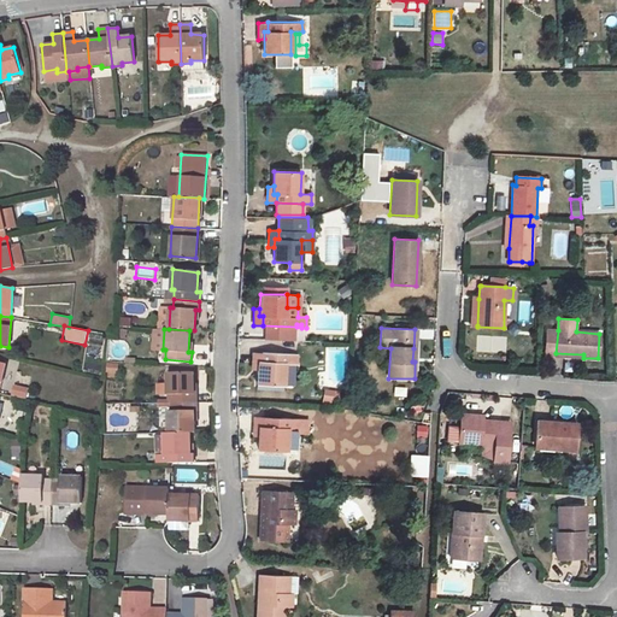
[(547,329),(546,356),(556,356),(556,353),(558,330),(547,329)]
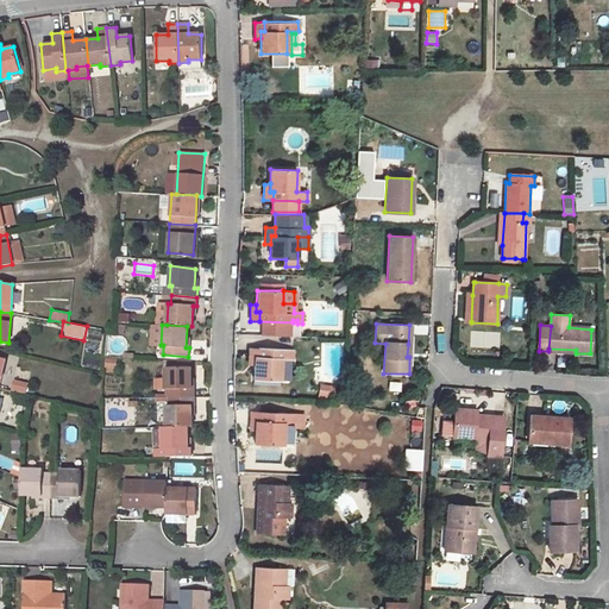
[(255,364),(255,357),(258,357),(258,349),(250,347),(249,364),(255,364)]
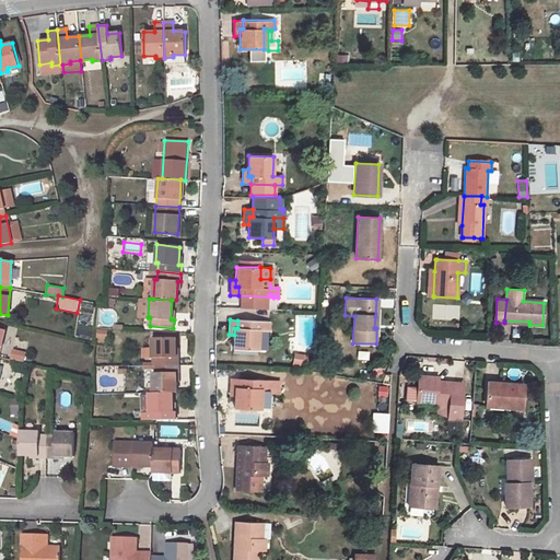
[(258,351),(259,329),(269,330),(269,322),(237,321),(237,328),(234,328),(234,335),(233,348),(258,351)]
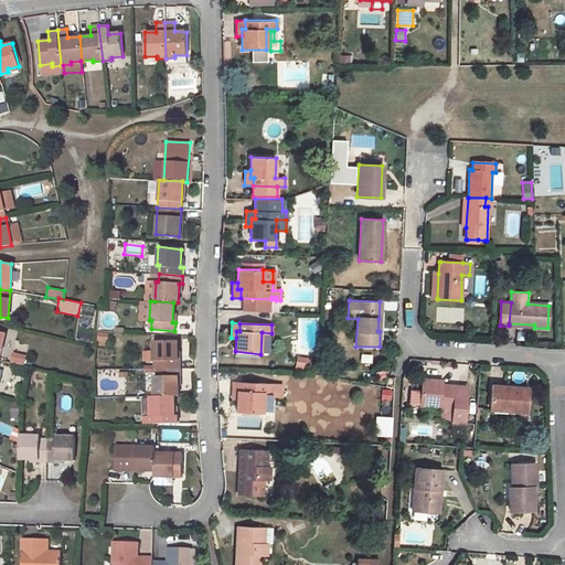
[(106,345),(107,332),(98,332),(97,344),(106,345)]
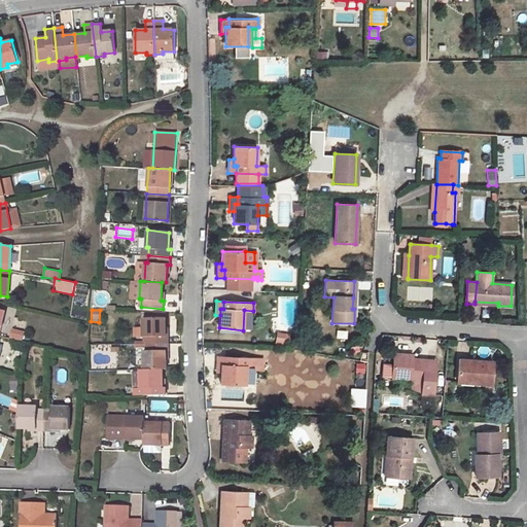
[(165,317),(143,318),(143,336),(146,336),(146,343),(168,343),(168,336),(166,336),(165,317)]
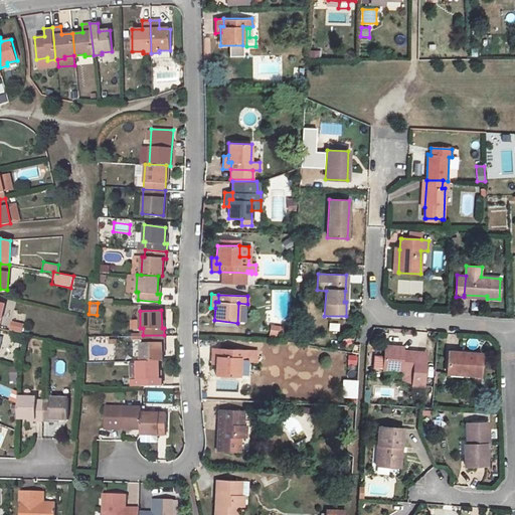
[(8,329),(21,331),(22,324),(10,322),(8,329)]
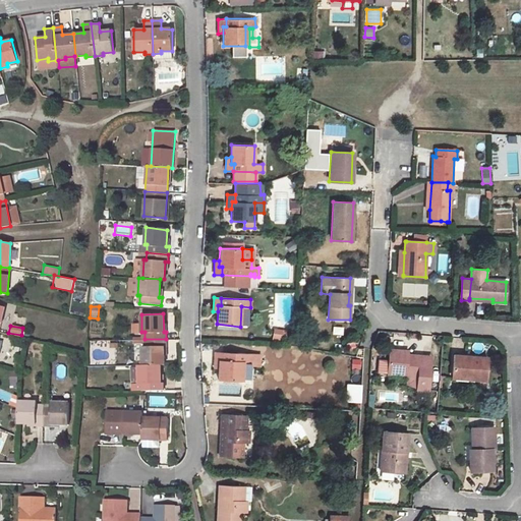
[(332,335),(343,336),(344,328),(333,327),(332,335)]
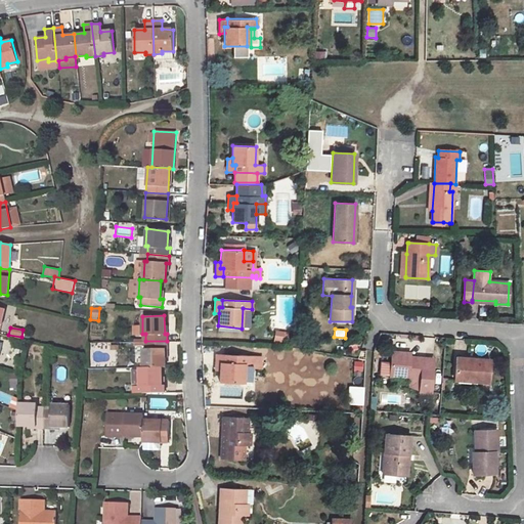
[(274,344),(287,344),(287,332),(274,332),(274,344)]
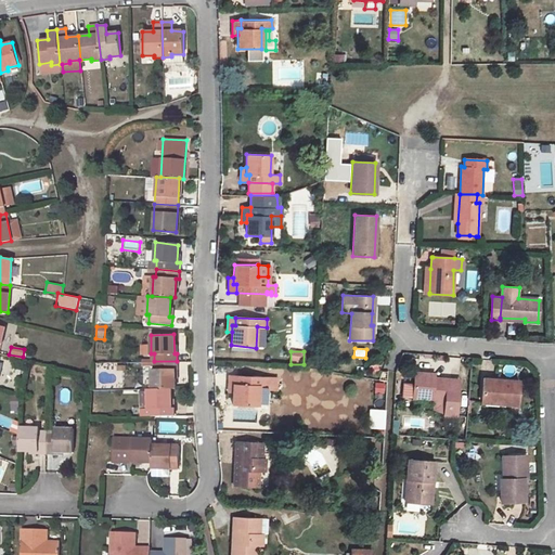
[(171,389),(175,389),(175,370),(178,370),(177,361),(154,361),(154,370),(151,370),(152,389),(171,389)]
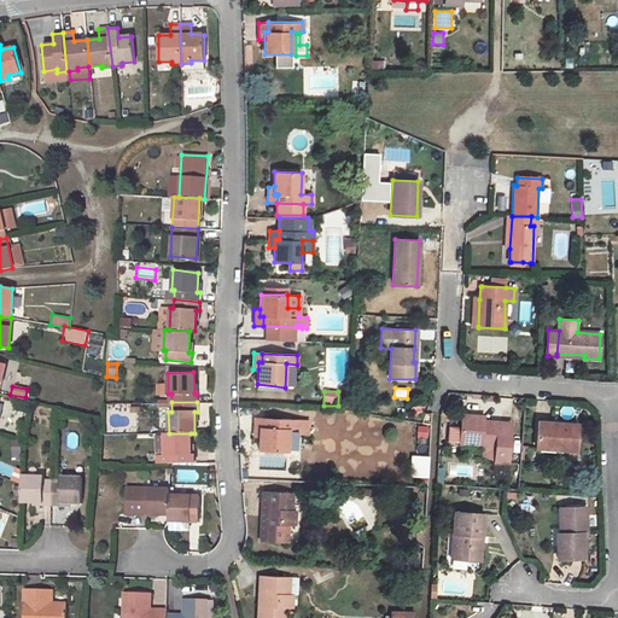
[(461,414),(460,443),(496,445),(495,461),(508,462),(512,423),(483,421),(483,417),(461,414)]
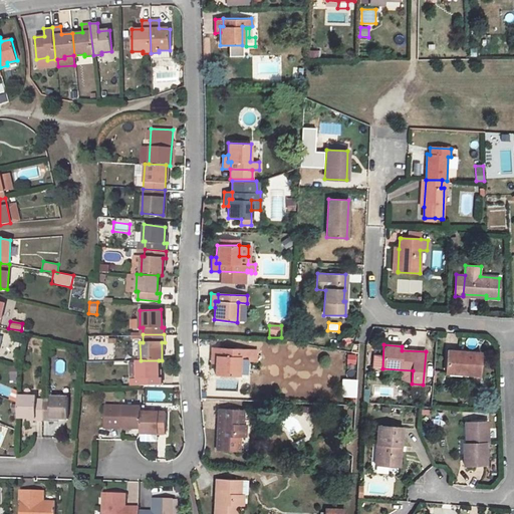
[(212,347),(211,361),(216,362),(216,355),(220,355),(220,347),(212,347)]
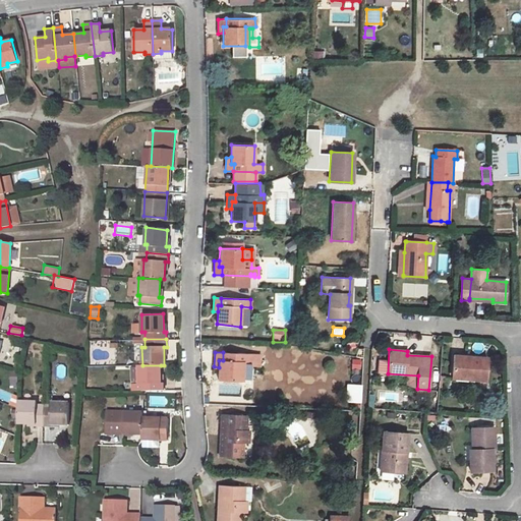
[(219,360),(219,367),(218,380),(241,381),(242,361),(251,362),(251,354),(223,352),(223,360),(219,360)]
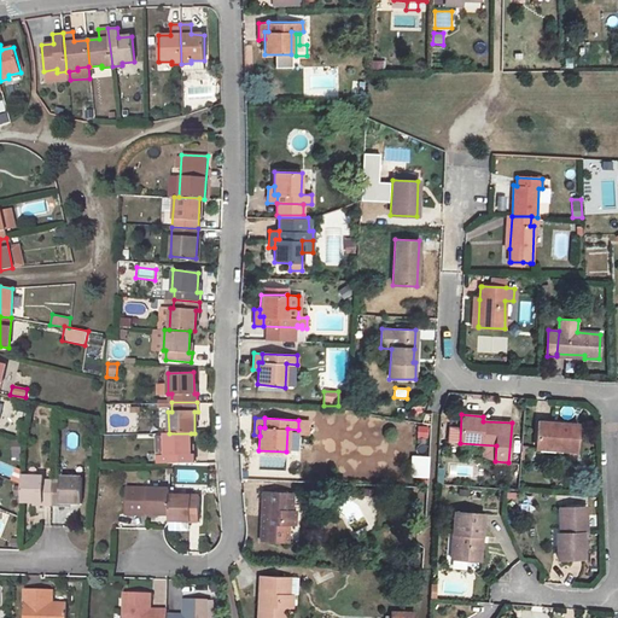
[(538,444),(537,452),(554,453),(554,449),(576,450),(578,424),(538,421),(536,444),(538,444)]
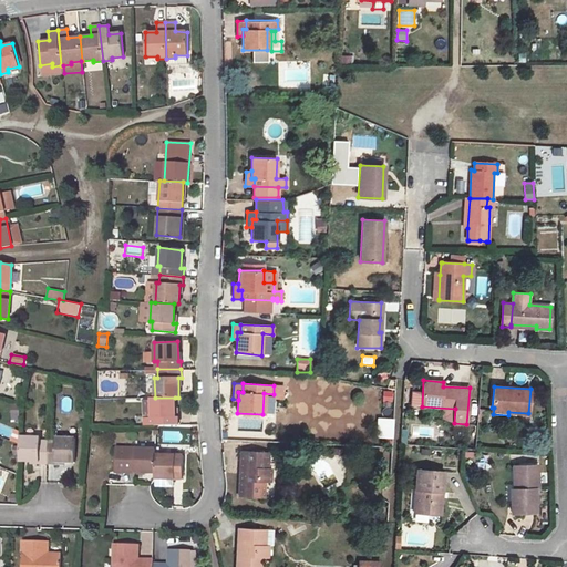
[(382,390),(382,402),(393,402),(393,390),(382,390)]
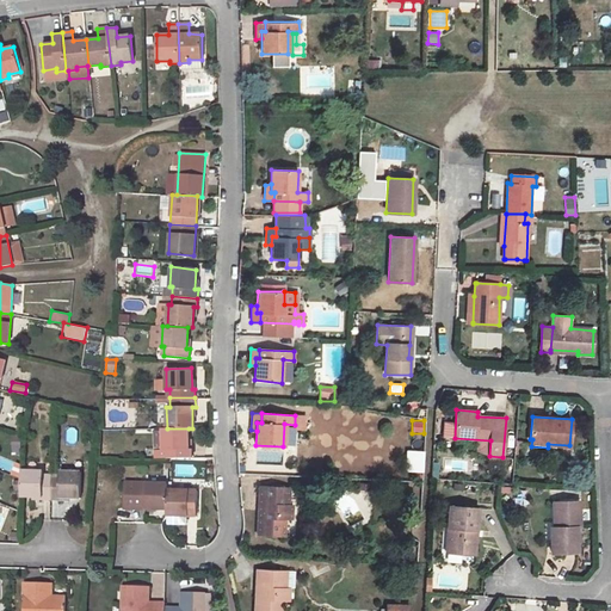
[(189,429),(167,429),(162,429),(162,431),(154,431),(154,450),(166,450),(166,458),(192,458),(191,449),(189,449),(189,429)]
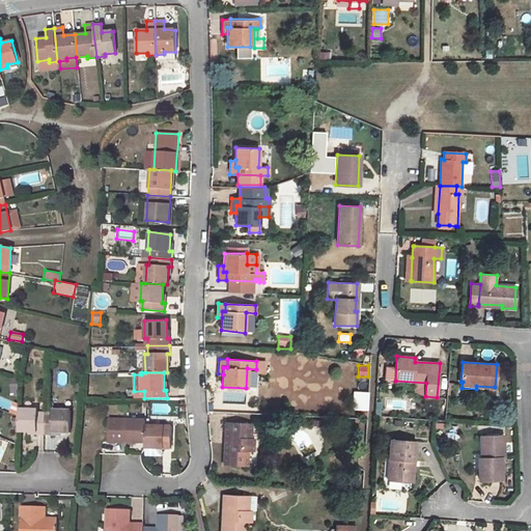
[(0,407),(8,411),(11,401),(0,395),(0,407)]
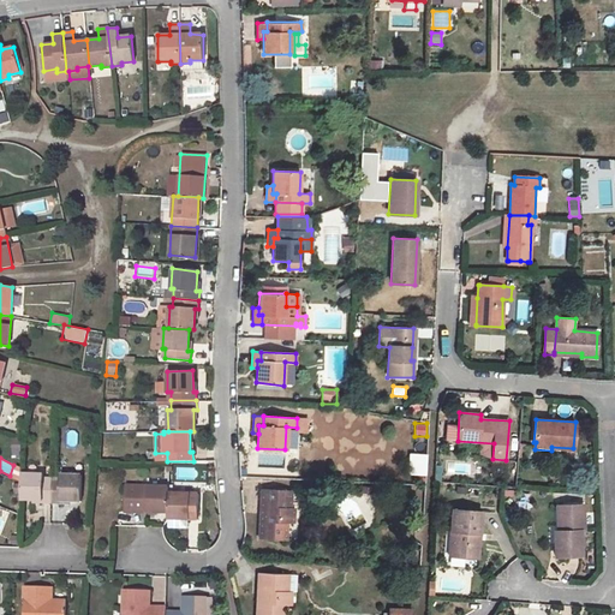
[(42,477),(42,473),(22,473),(22,500),(41,501),(41,503),(51,503),(52,477),(42,477)]
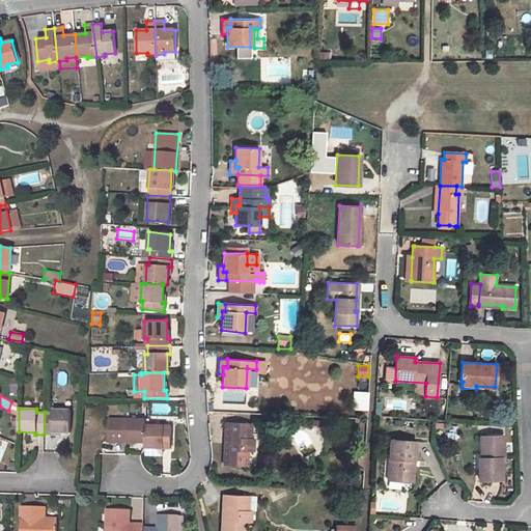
[(52,410),(52,413),(45,412),(44,435),(51,436),(52,432),(70,432),(71,410),(52,410)]
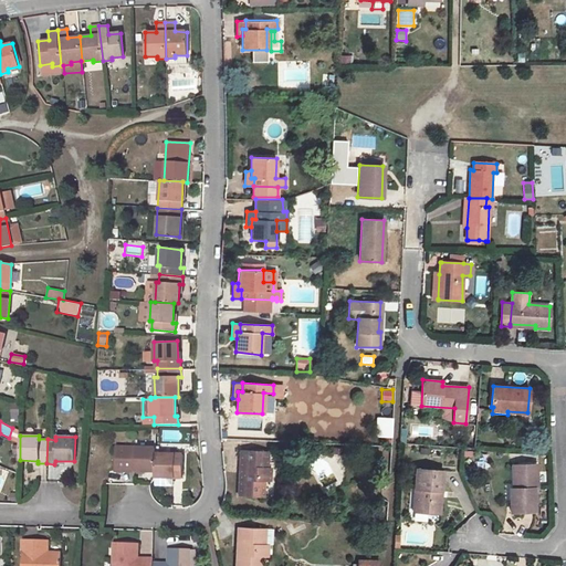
[(107,470),(127,471),(155,472),(155,453),(155,449),(109,447),(107,470)]
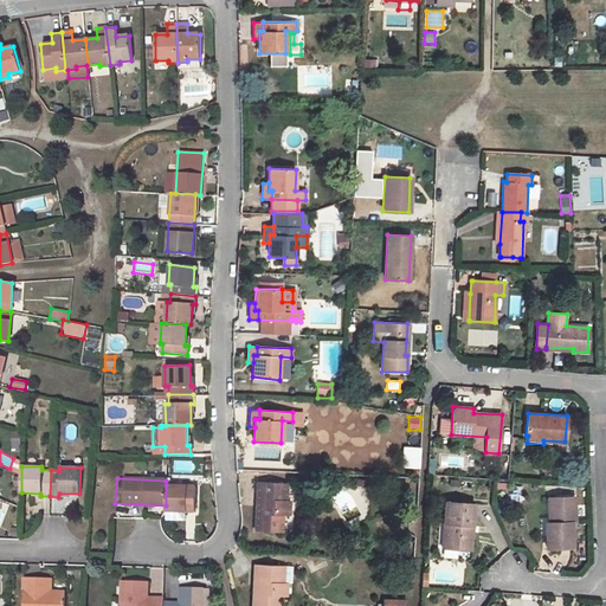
[(284,500),(284,483),(257,482),(256,491),(259,491),(258,511),(256,511),(255,530),(282,532),(282,514),(289,515),(290,501),(284,500)]
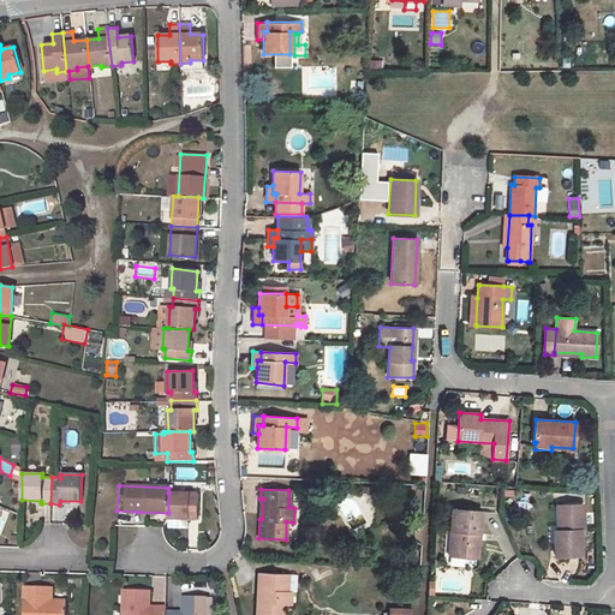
[(168,519),(197,519),(198,494),(168,493),(168,513),(168,519)]
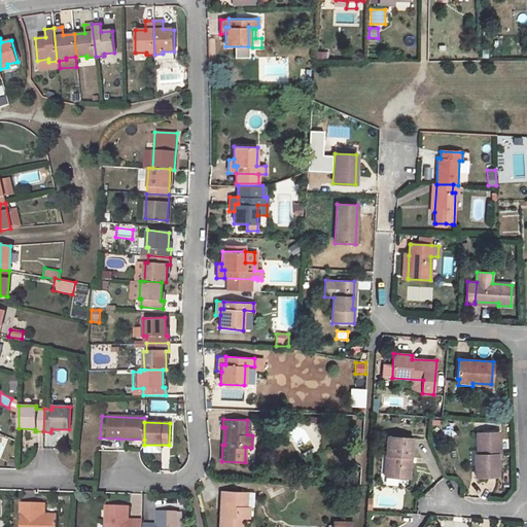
[(477,455),(475,455),(476,477),(498,477),(497,455),(499,455),(499,431),(481,432),(482,454),(477,455)]
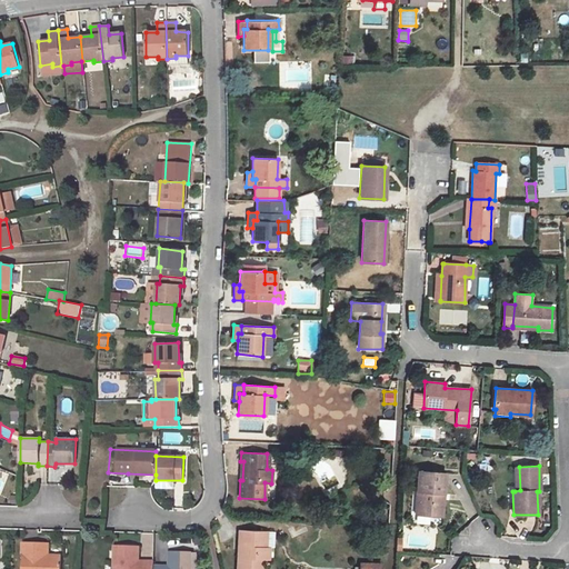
[(421,491),(420,513),(441,516),(445,473),(419,471),(417,491),(421,491)]
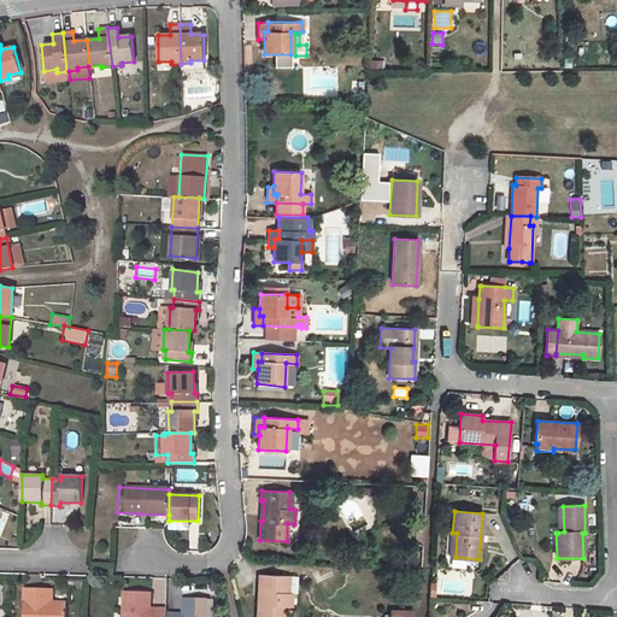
[(257,604),(256,616),(283,616),(285,606),(292,606),(292,593),(286,593),(286,575),(259,574),(258,585),(262,585),(260,604),(257,604)]
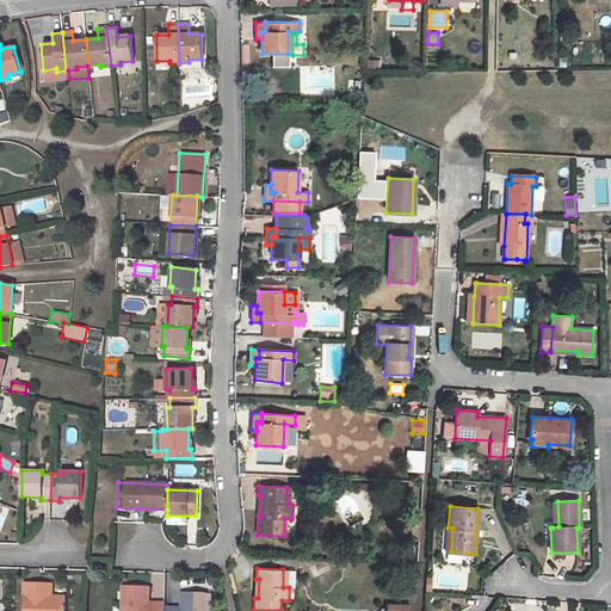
[(65,610),(66,597),(51,596),(45,596),(45,584),(24,582),(22,610),(65,610)]
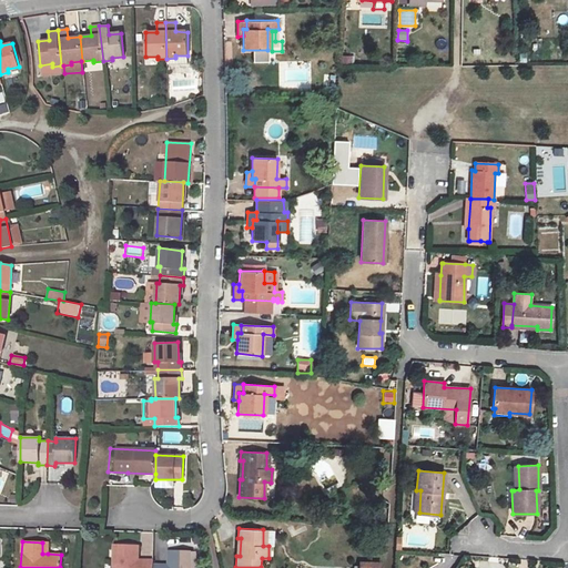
[(137,567),(138,560),(138,545),(114,545),(113,567),(137,567)]
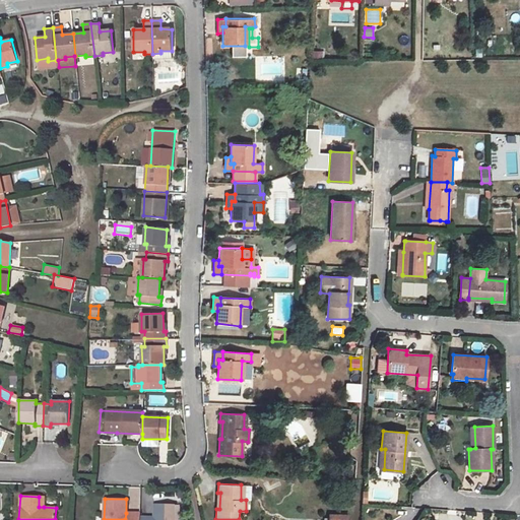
[(154,517),(154,519),(147,519),(148,517),(140,517),(139,519),(176,519),(176,504),(155,503),(154,517)]
